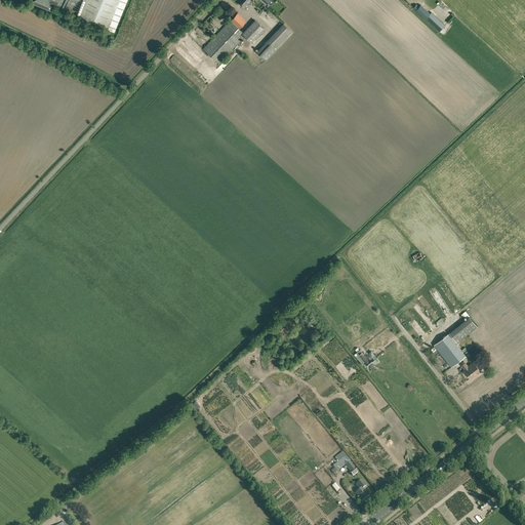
[(34,0),(33,3),(52,11),(54,7),(75,15),(78,16),(108,29),(114,32),(126,0),(34,0)]
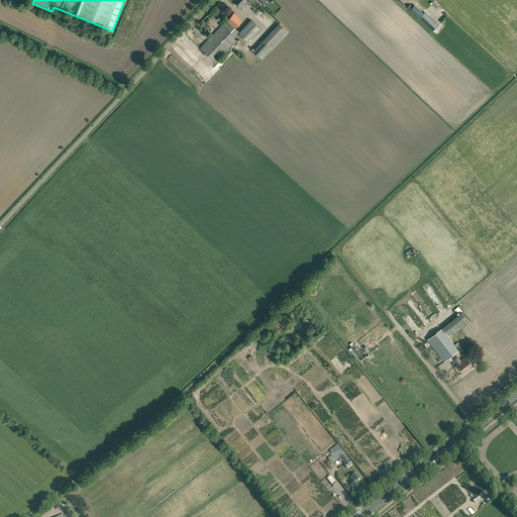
[(410,4),(407,7),(419,18),(424,13),(414,4),(413,6),(410,4)]
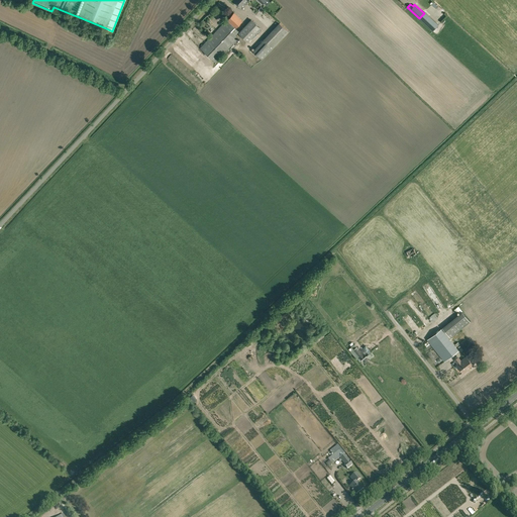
[(223,23),(200,47),(215,63),(238,38),(235,35),(238,32),(241,35),(247,41),(261,28),(251,19),(240,31),(236,27),(242,20),(234,12),(226,20),(224,23),(223,23)]
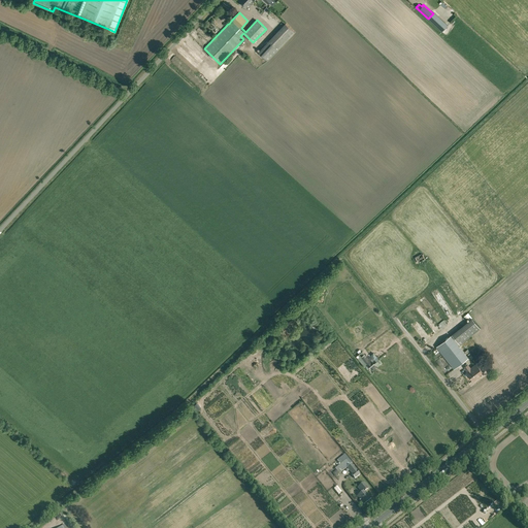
[(440,19),(438,17),(434,12),(429,19),(432,22),(431,22),(434,25),(441,32),(448,26),(440,19)]
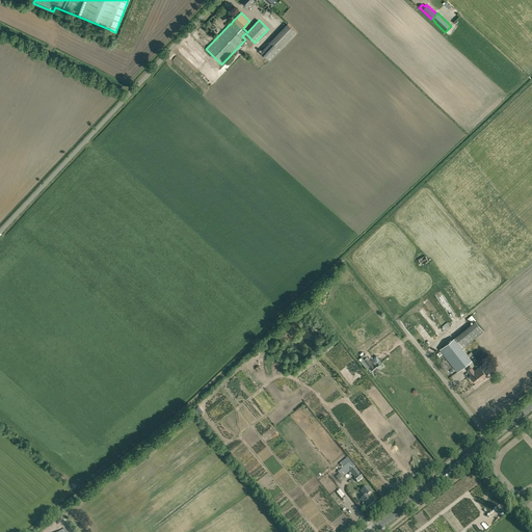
[(296,32),(287,24),(261,52),(269,61),(296,32)]
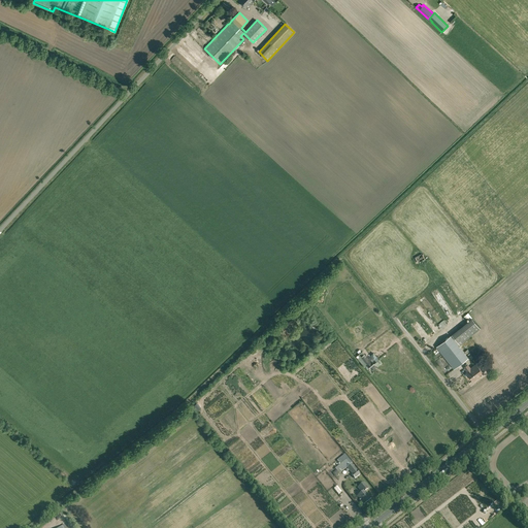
[(418,263),(425,259),(422,253),(415,257),(418,263)]
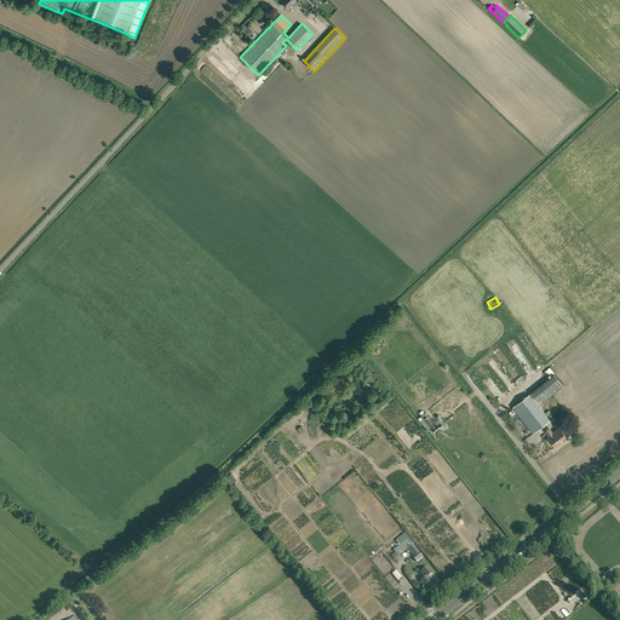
[(563,385),(555,373),(530,392),(539,405),(563,385)]
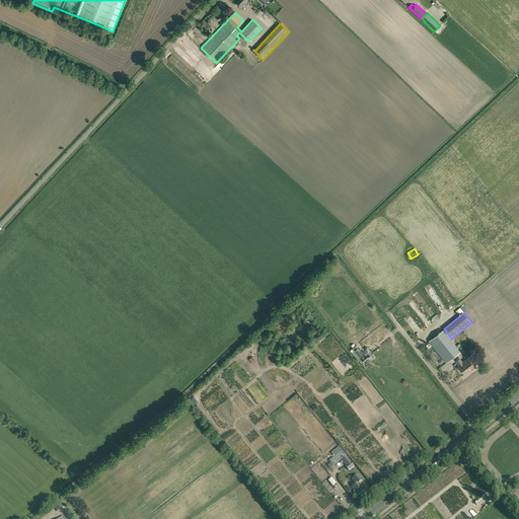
[(438,313),(430,319),(433,323),(441,317),(438,313)]
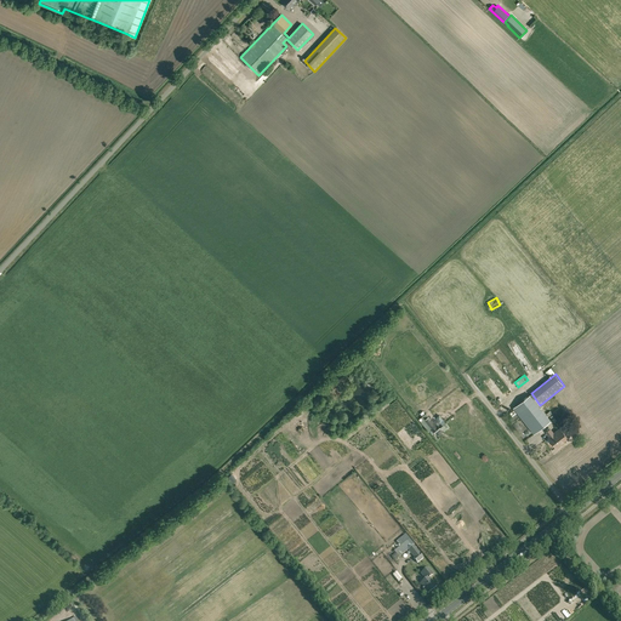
[(551,420),(530,394),(513,408),(534,433),(551,420)]
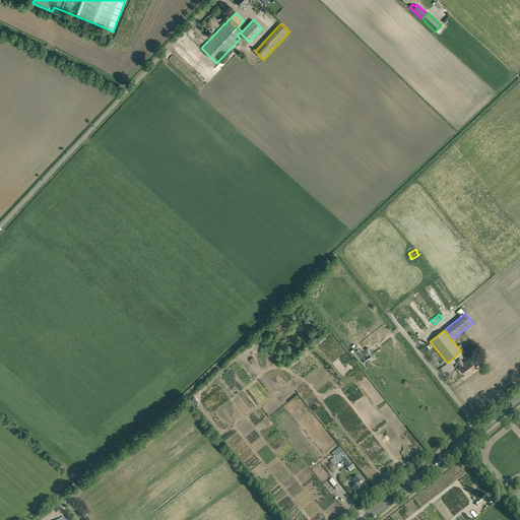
[(365,355),(356,345),(350,349),(359,360),(362,358),(364,361),(368,358),(366,354),(365,355)]
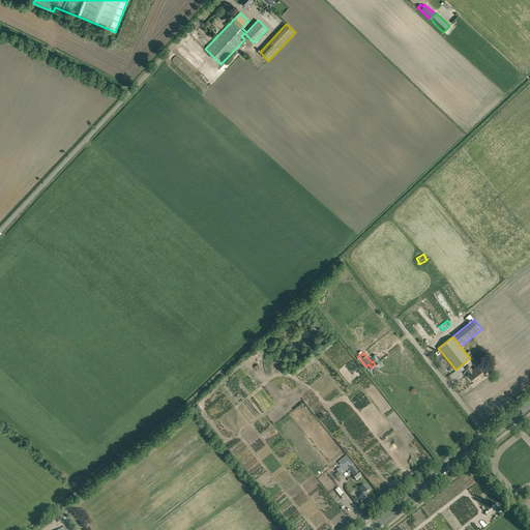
[(479,377),(484,373),(478,364),(472,370),(469,365),(466,369),(469,372),(468,373),(474,382),(480,378),(479,377)]
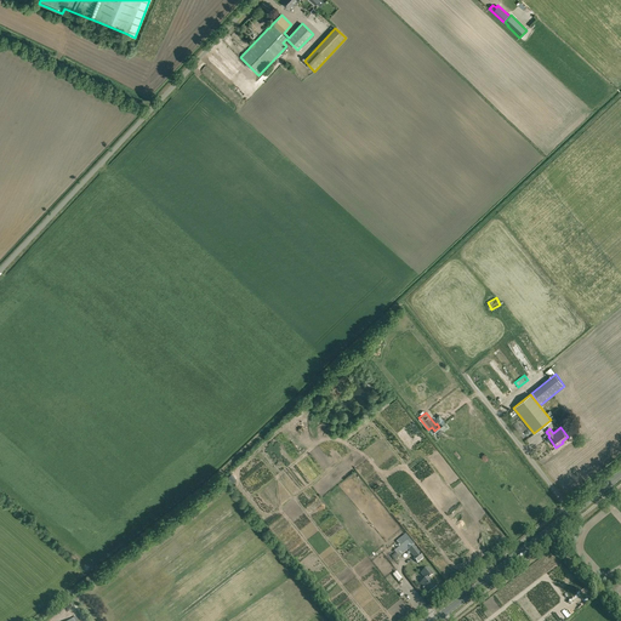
[(423,558),(414,546),(408,550),(415,558),(414,558),(417,563),(423,558)]
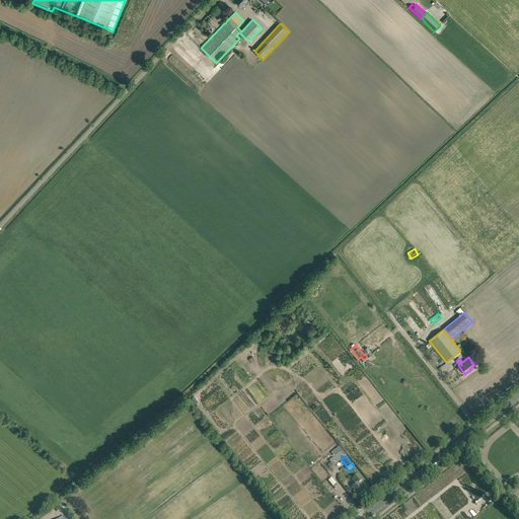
[(358,474),(355,477),(352,479),(356,485),(352,488),(358,496),(365,490),(359,483),(362,479),(358,474)]
